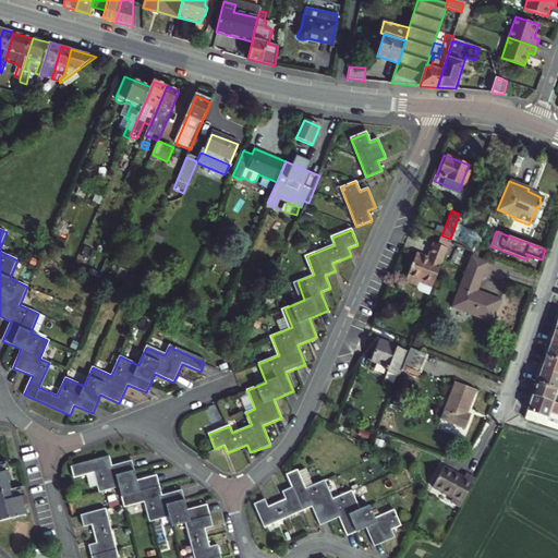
[(435,244),(433,243),(427,257),(415,253),(405,282),(417,287),(419,291),(428,294),(441,262),(446,249),(449,240),(450,239),(441,235),(438,234),(435,244)]
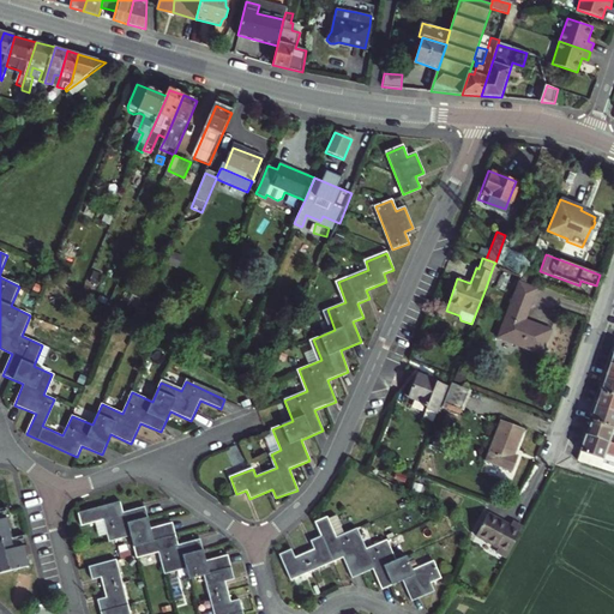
[(523,319),(534,288),(517,282),(497,337),(541,354),(549,329),(523,319)]
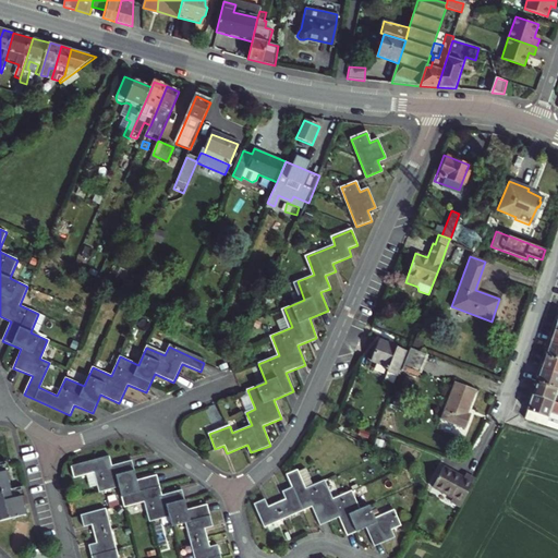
[(130,288),(135,277),(120,271),(116,282),(130,288)]
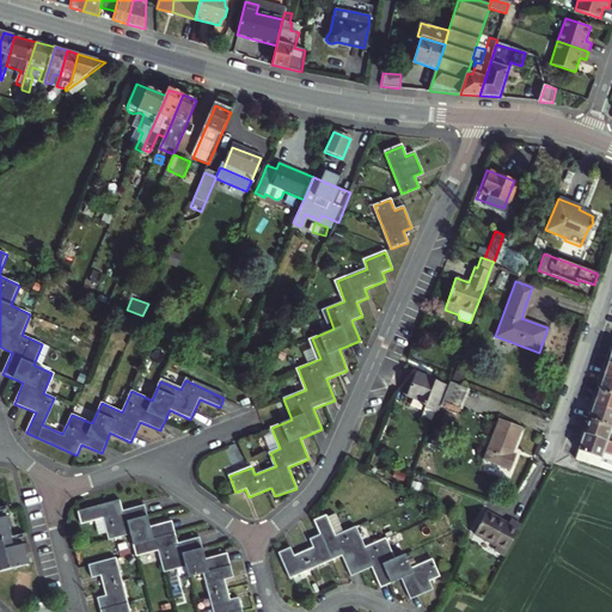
[(203,349),(199,356),(208,362),(213,355),(203,349)]
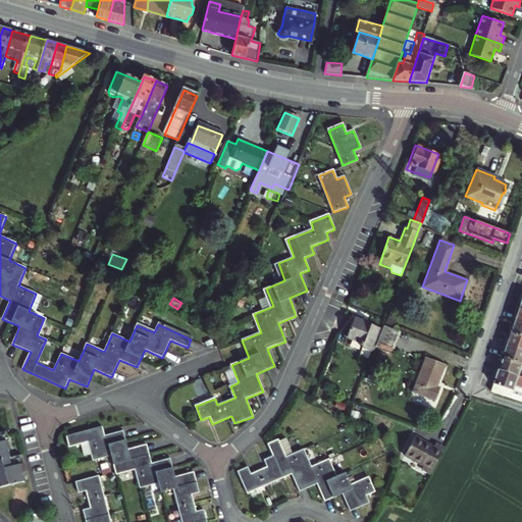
[(363,349),(372,352),(381,328),(355,318),(348,337),(362,343),(361,346),(364,346),(363,349)]
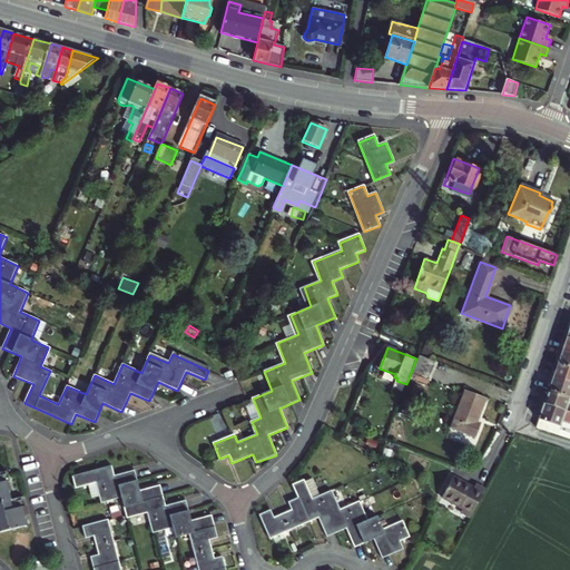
[(569,354),(561,351),(557,364),(569,367),(569,354)]
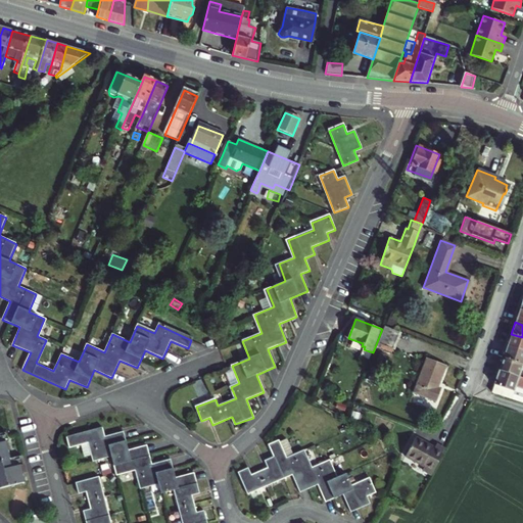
[(378,343),(393,349),(399,332),(385,326),(378,343)]
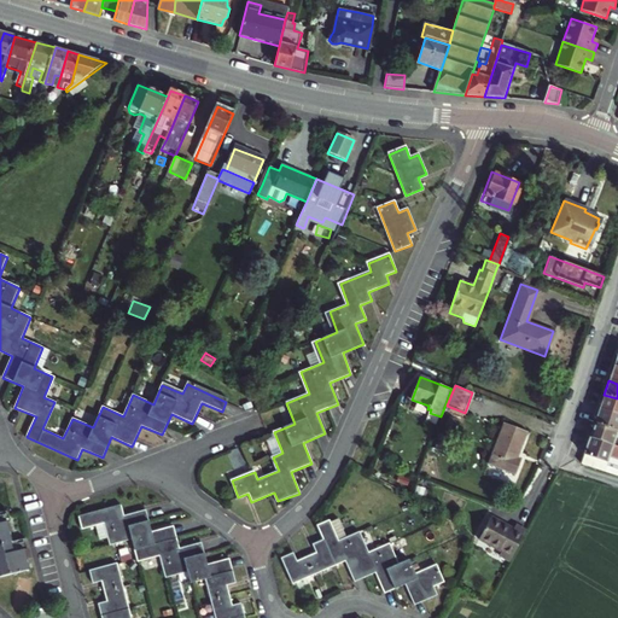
[(617,398),(604,395),(599,409),(617,415),(617,398)]
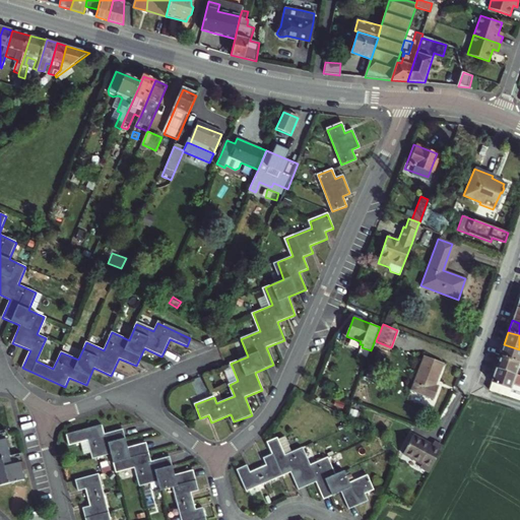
[(501,356),(519,363),(519,349),(504,344),(501,356)]
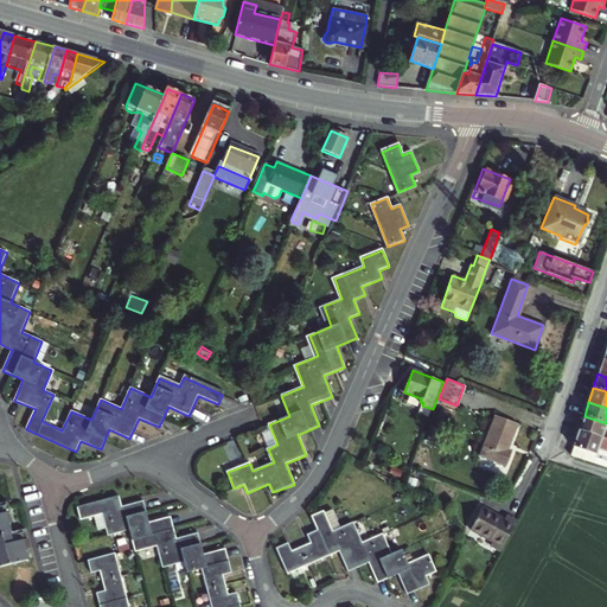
[(518,425),(496,416),(480,457),(505,467),(511,452),(508,451),(518,425)]
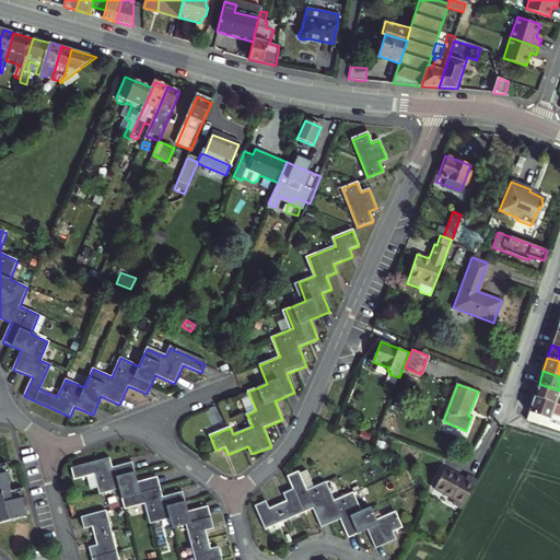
[(559,391),(539,384),(535,397),(559,404),(559,391)]
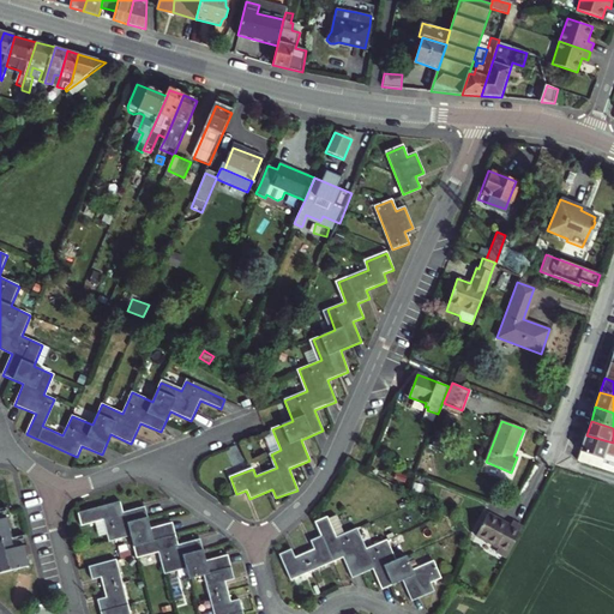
[(613,443),(587,435),(578,461),(613,473),(613,443)]
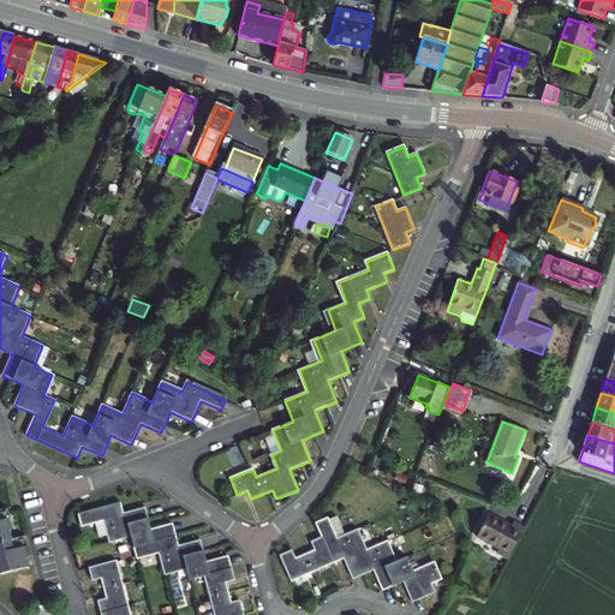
[(120,503),(79,514),(83,526),(103,520),(111,543),(132,537),(138,559),(160,553),(165,573),(186,567),(189,578),(204,574),(216,614),(224,614),(232,613),(232,614),(243,614),(239,601),(232,603),(226,583),(234,580),(227,556),(207,562),(201,541),(179,547),(173,524),(150,530),(144,507),(123,513),(120,503)]
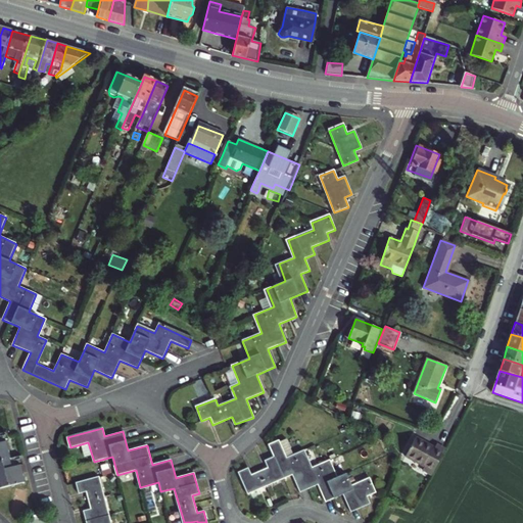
[(3,433),(0,434),(0,488),(25,482),(18,460),(10,462),(3,433)]
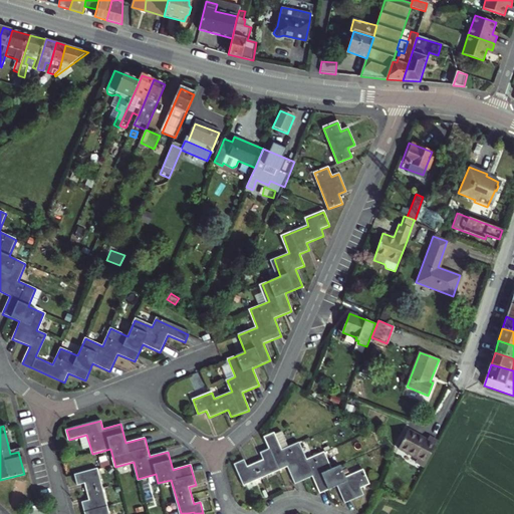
[(424,468),(437,443),(428,438),(426,441),(408,431),(399,450),(417,459),(415,463),(424,468)]
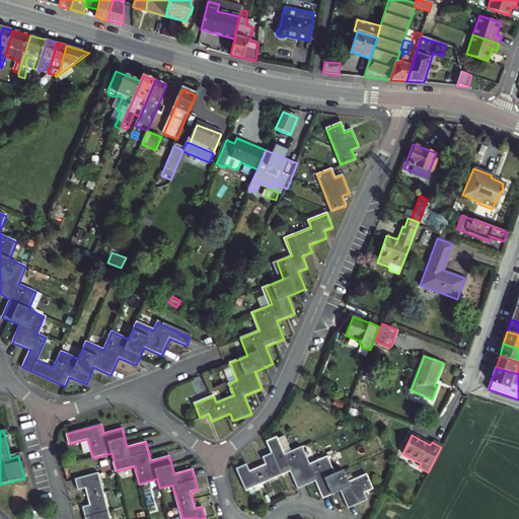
[(246,465),(236,469),(245,490),(290,471),(297,489),(315,482),(323,498),(341,491),(348,508),(367,500),(364,493),(372,489),(366,475),(347,484),(342,471),(334,474),(325,456),(307,464),(300,447),(283,454),(276,438),(267,442),(272,454),(264,458),(267,465),(249,472),(246,465)]
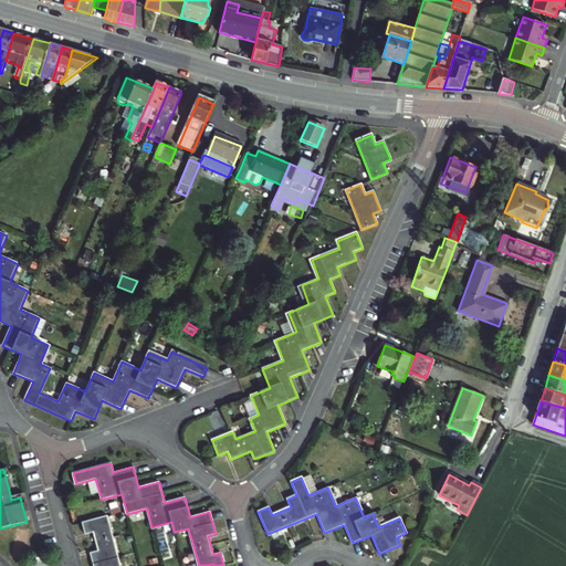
[(119,565),(106,517),(82,524),(85,535),(94,533),(98,552),(90,554),(93,565),(119,565)]
